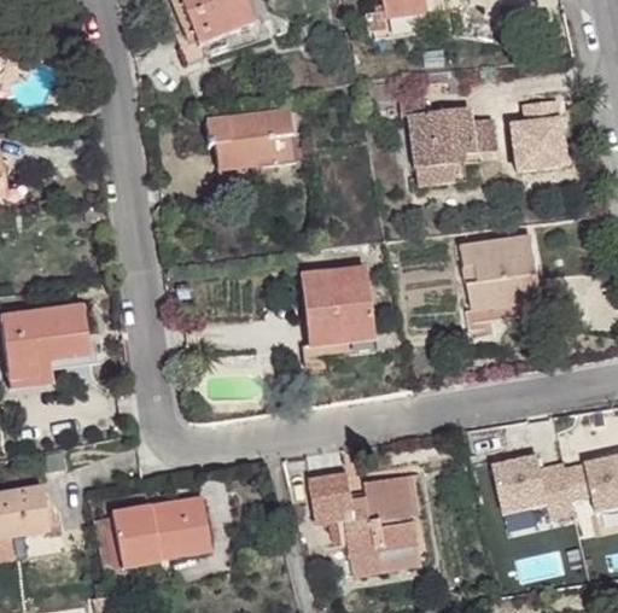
[(181,48),(186,63),(204,56),(198,42),(254,21),(245,0),(179,0),(188,23),(197,42),(181,48)]
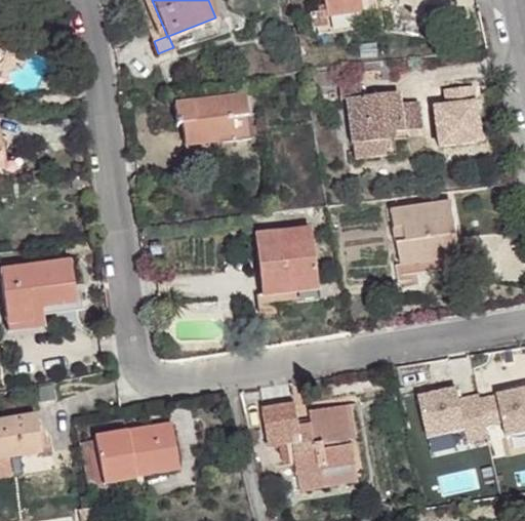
[(324,0),(324,1),(326,13),(362,8),(361,0),(324,0)]
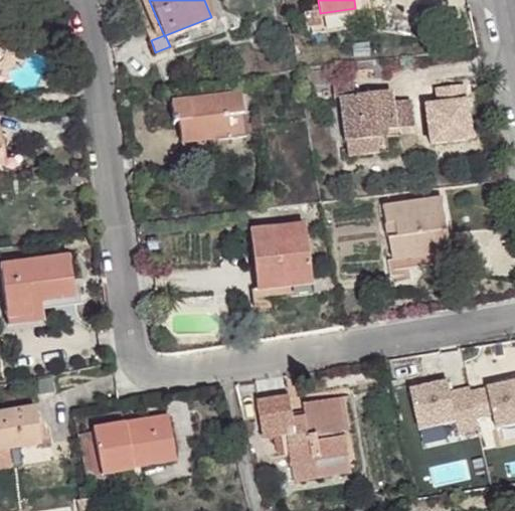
[(303,9),(306,25),(322,22),(320,13),(318,1),(311,3),(312,8),(303,9)]
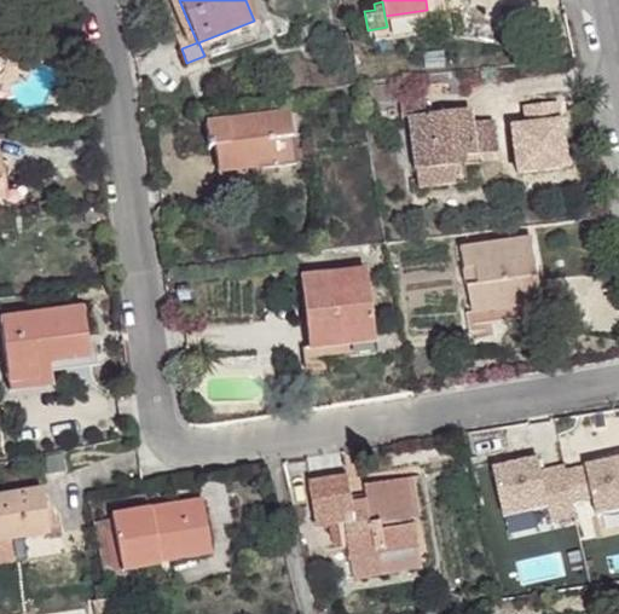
[(197,42),(189,23),(173,30),(179,45),(180,45),(181,48),(197,42)]
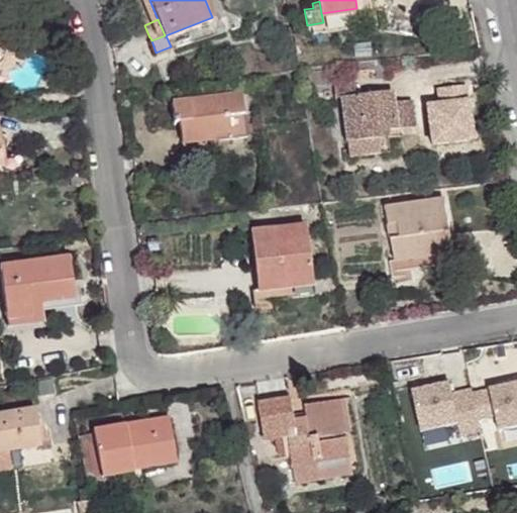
[(0,60),(1,60),(4,57),(4,54),(3,43),(22,40),(19,20),(0,23),(0,21),(0,60)]
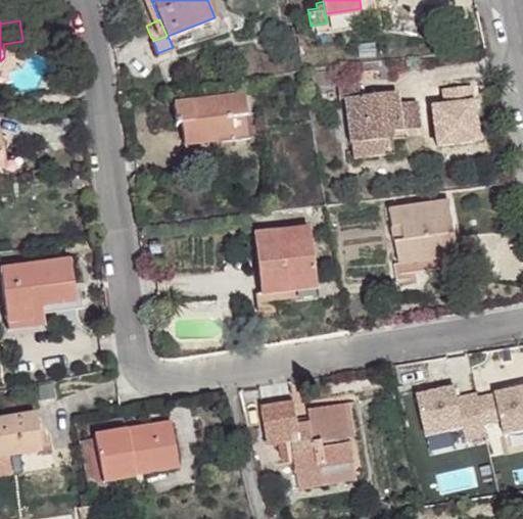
[(65,37),(64,26),(46,24),(45,34),(65,37)]
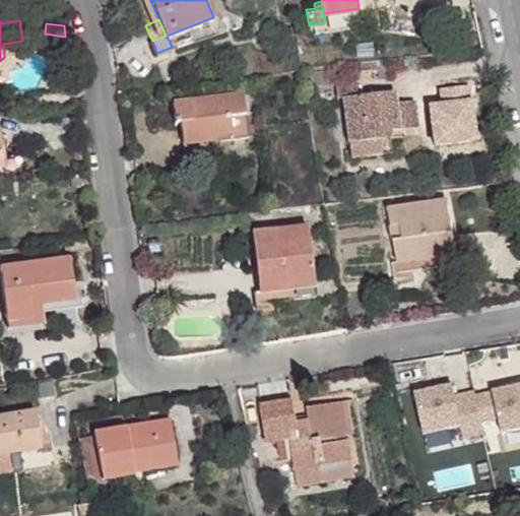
[(282,26),(284,39),(294,38),(291,24),(282,26)]
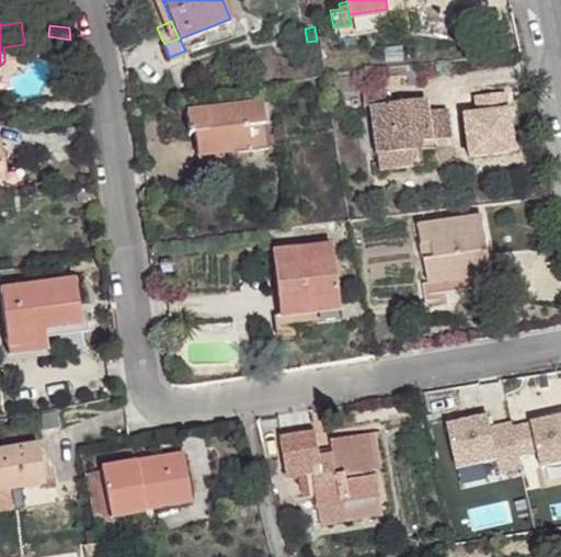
[(407,61),(408,80),(418,79),(416,60),(407,61)]
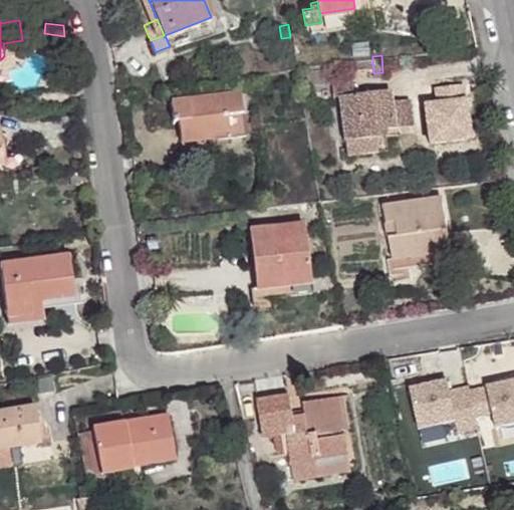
[(368,76),(366,64),(357,66),(358,77),(368,76)]
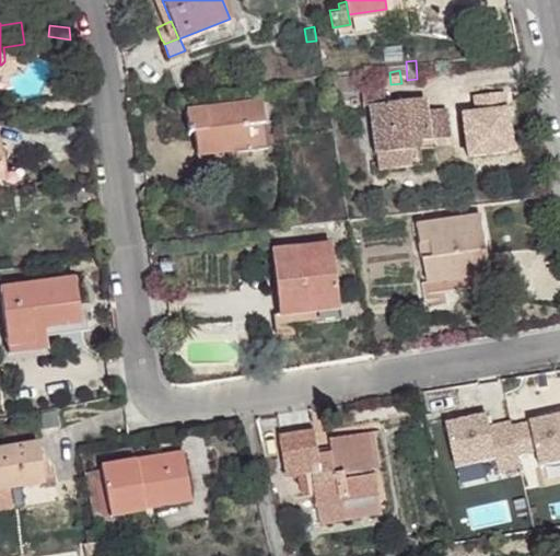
[(334,73),(336,89),(353,87),(351,72),(334,73)]
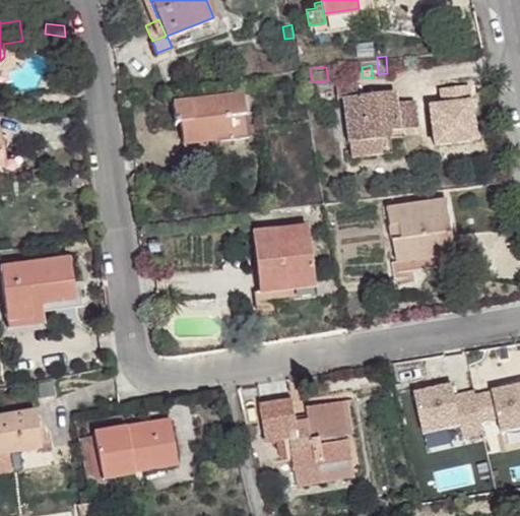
[(355,76),(355,79),(363,78),(362,67),(354,68),(355,76)]
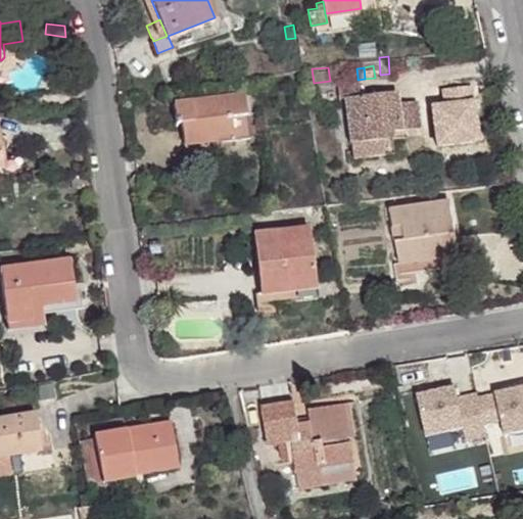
[(337,79),(339,96),(344,95),(360,93),(358,80),(358,77),(337,79)]
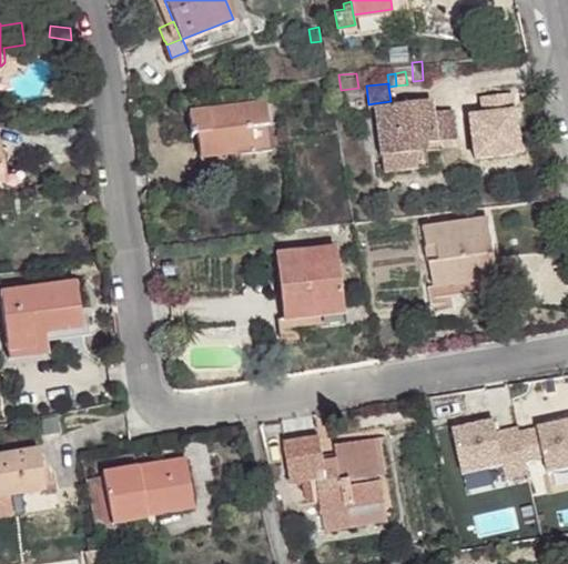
[(374,103),(381,151),(415,147),(427,145),(427,138),(455,134),(452,107),(433,110),(430,96),(391,101),(374,103)]
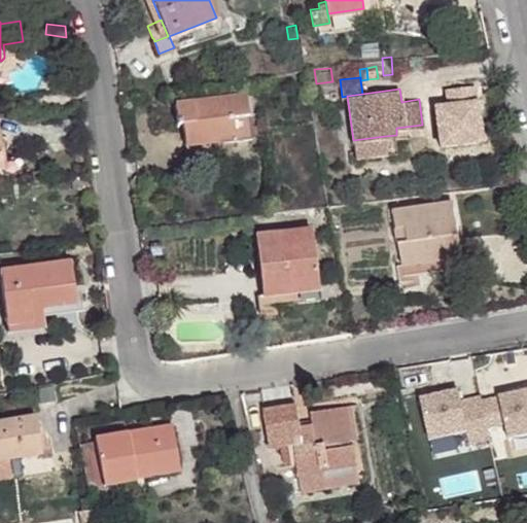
[(182,120),(185,143),(218,138),(218,140),(252,136),(246,91),(174,100),(177,120),(182,120)]
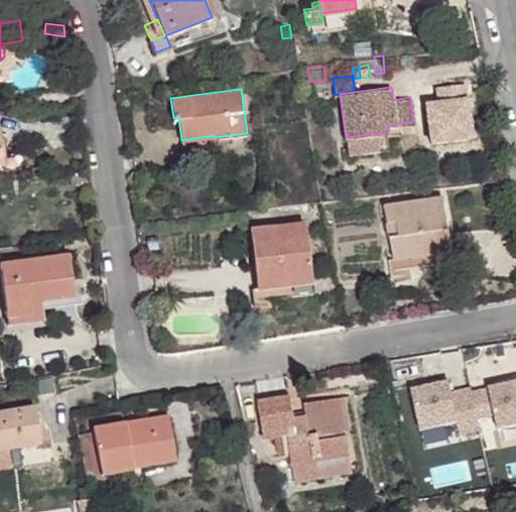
[(346,137),(348,153),(379,149),(377,133),(346,137)]
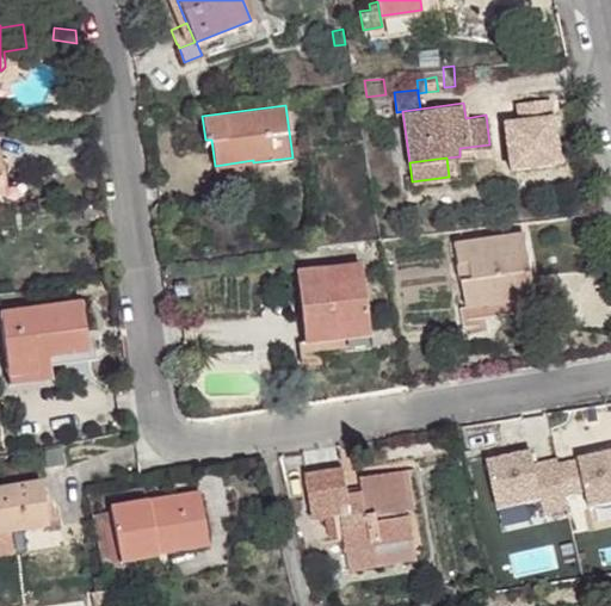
[(215,166),(216,174),(254,169),(253,162),(253,160),(215,166)]
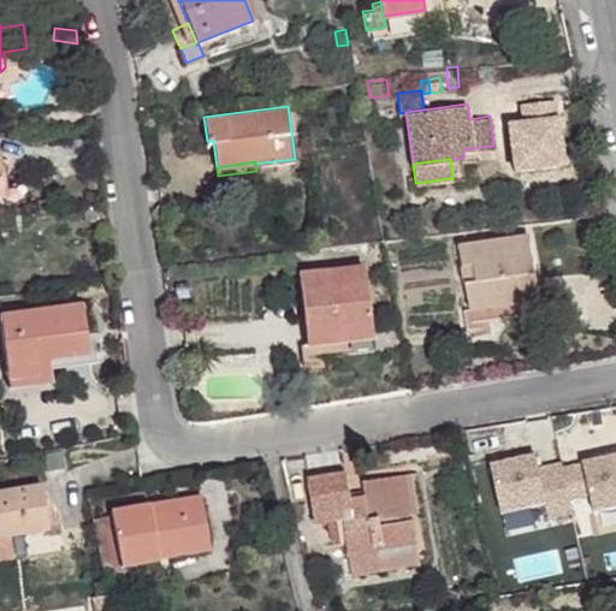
[(105,214),(104,200),(83,202),(84,218),(105,214)]
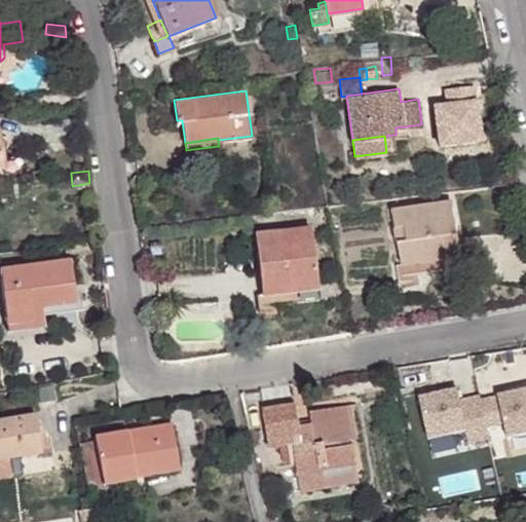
[(462,255),(452,198),(392,208),(396,227),(393,227),(396,240),(398,240),(402,264),(462,255)]
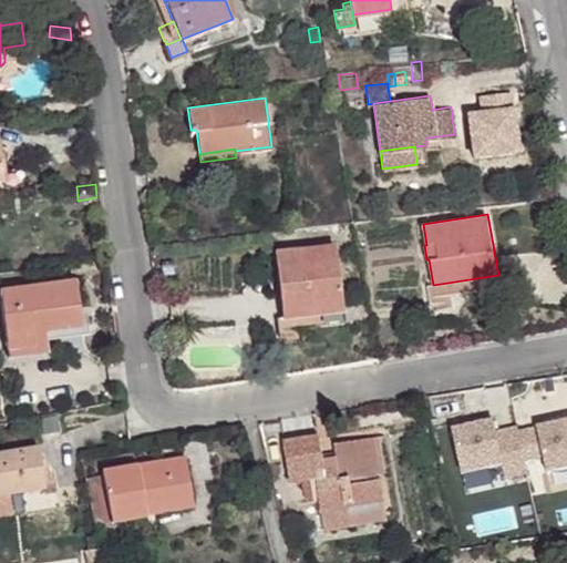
[(343,309),(334,244),(276,249),(282,317),(343,309)]
